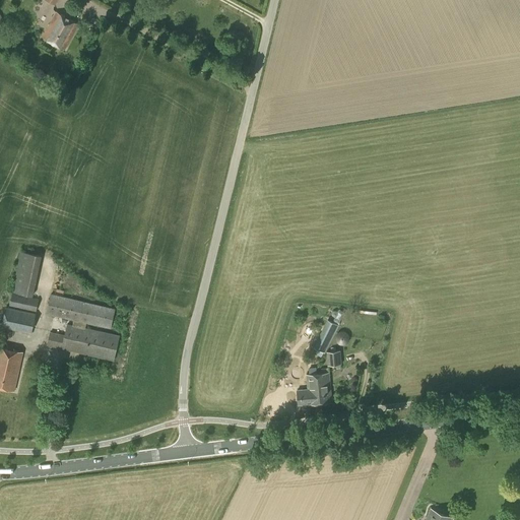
[(64,49),(78,24),(56,11),(42,37),(64,49)]
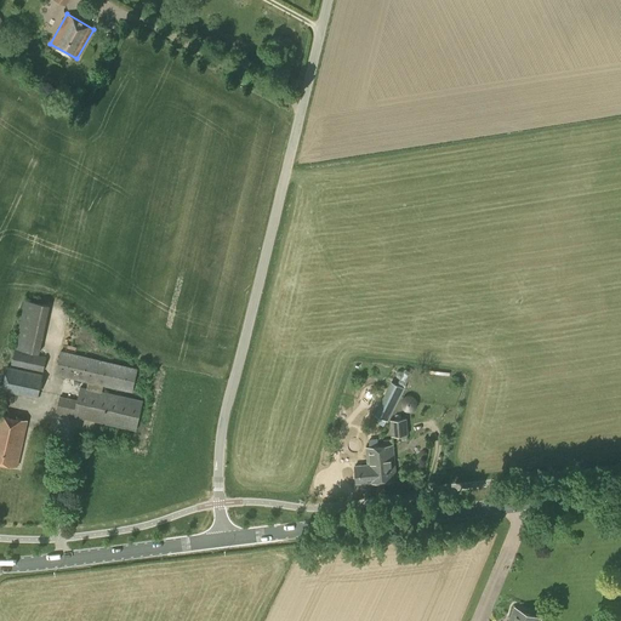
[(39,353),(50,305),(24,300),(15,348),(39,353)]
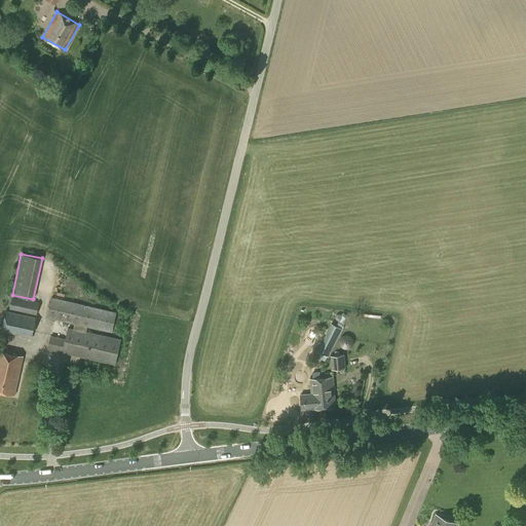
[(37,315),(39,302),(12,296),(9,309),(37,315)]
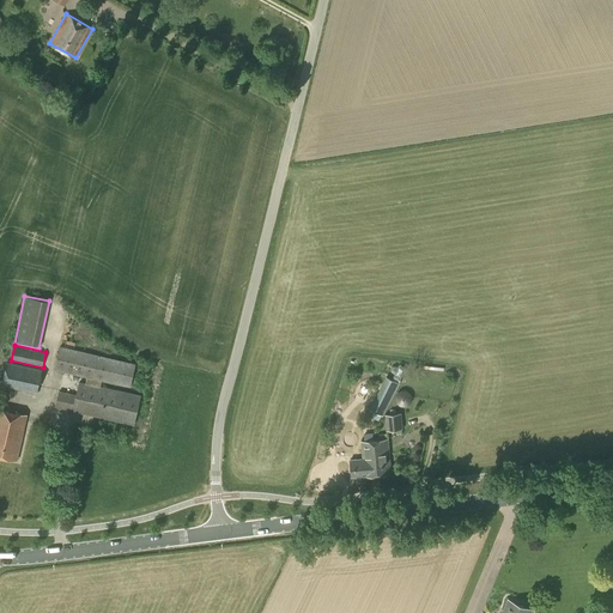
[(129,384),(134,363),(60,346),(55,369),(87,376),(86,383),(79,382),(77,395),(60,390),(56,406),(134,423),(140,395),(99,386),(102,378),(129,384)]
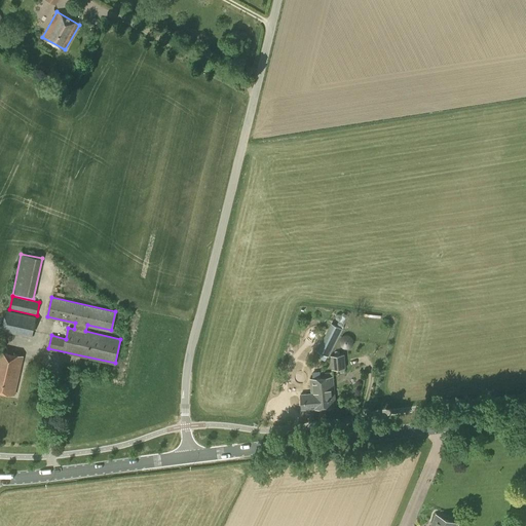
[(32,337),(36,316),(6,310),(1,331),(32,337)]
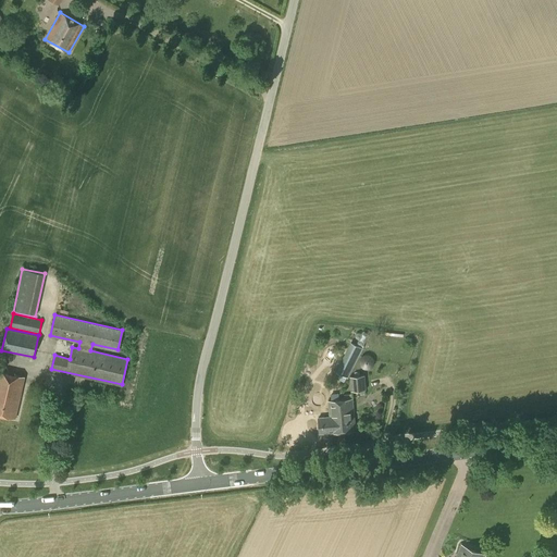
[(354,342),(361,346),(366,336),(358,333),(354,342)]
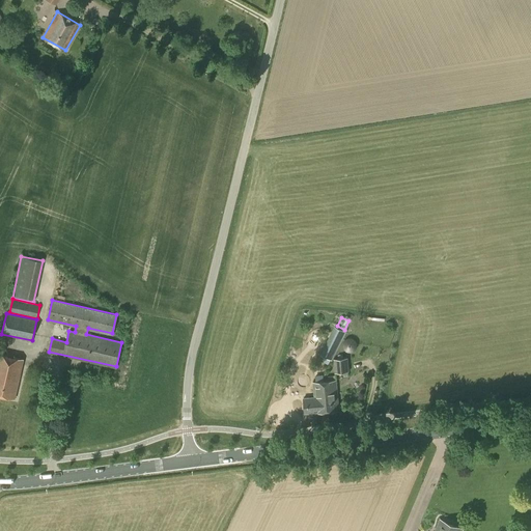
[(332,360),(346,332),(334,326),(320,355),(332,360)]
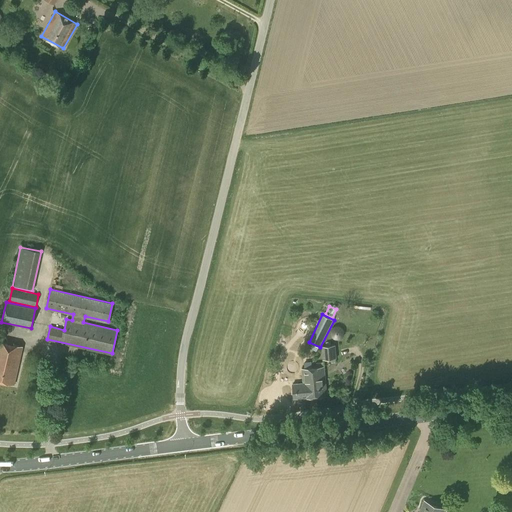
[(331,332),(331,333),(331,334),(331,335),(332,336),(332,337),(333,337),(333,338),(334,338),(335,338),(336,339),(337,339),(338,339),(338,338),(339,338),(340,338),(341,337),(342,336),(342,335),(343,335),(343,334),(343,333),(343,332),(343,331),(343,330),(342,329),(342,328),(341,328),(341,327),(340,327),(339,327),(339,326),(338,326),(337,326),(336,326),(335,326),(335,327),(334,327),(333,327),(333,328),(332,328),(332,329),(331,329),(331,330),(331,331),(331,332)]
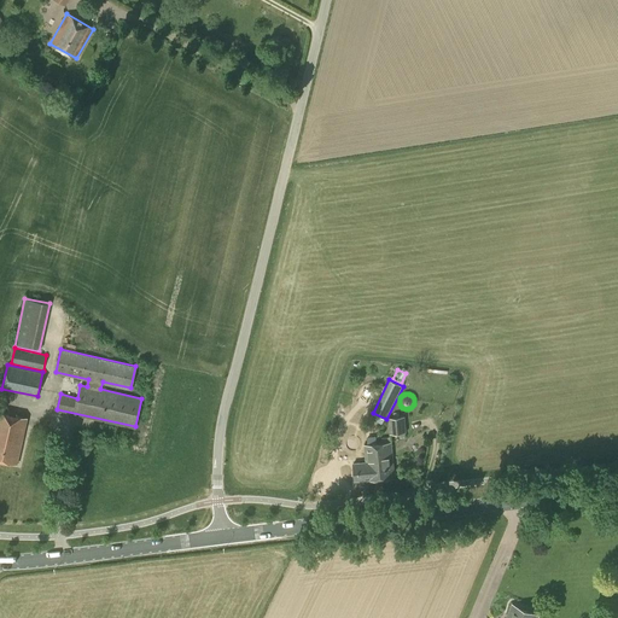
[(0,459),(17,464),(27,418),(0,412),(0,459)]
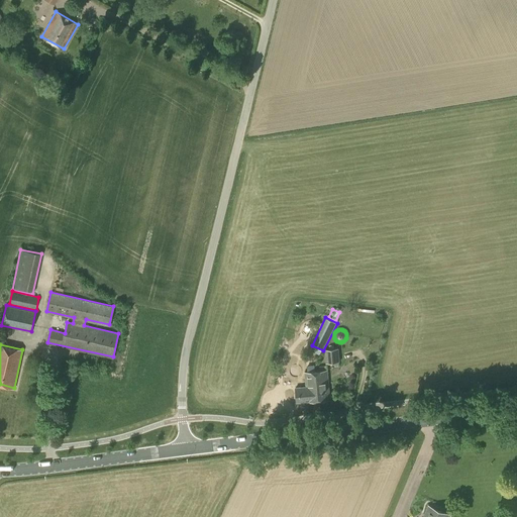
[(325,363),(339,362),(338,348),(324,349),(325,363)]
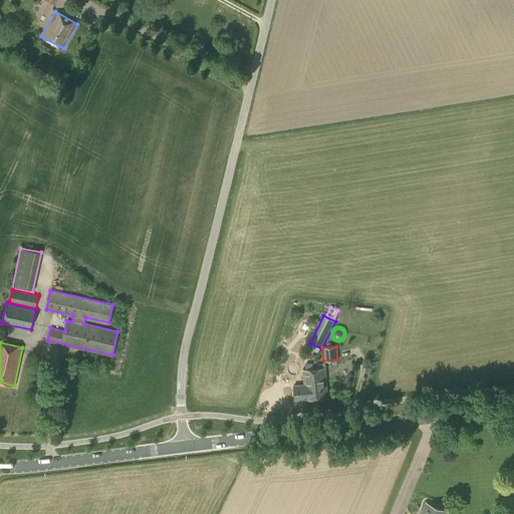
[(314,389),(315,399),(327,398),(325,368),(313,369),(314,381),(314,387),(314,389)]
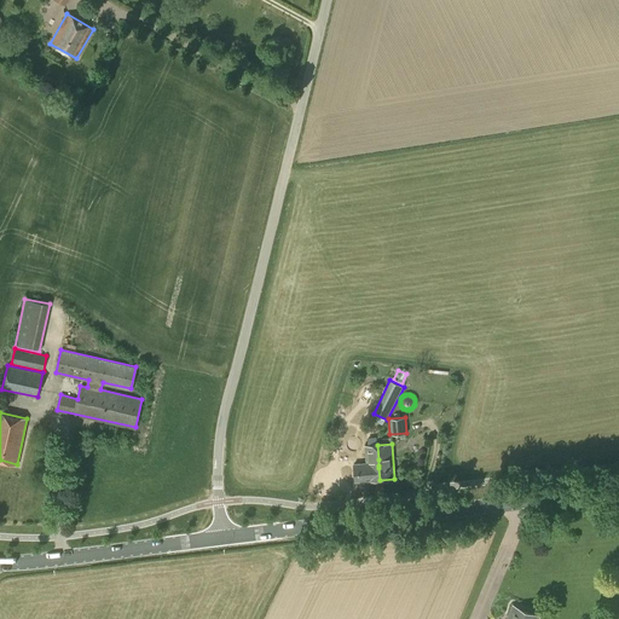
[(368,484),(366,481),(380,480),(379,468),(379,466),(379,460),(377,445),(364,446),(366,463),(353,464),(356,482),(357,481),(358,484),(368,484)]
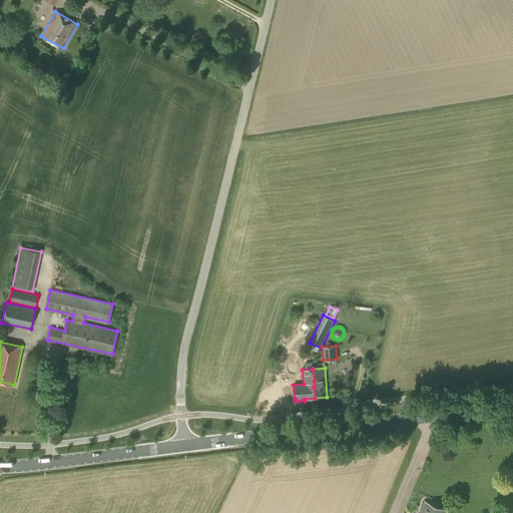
[(444,512),(446,511),(425,502),(420,512),(444,512)]
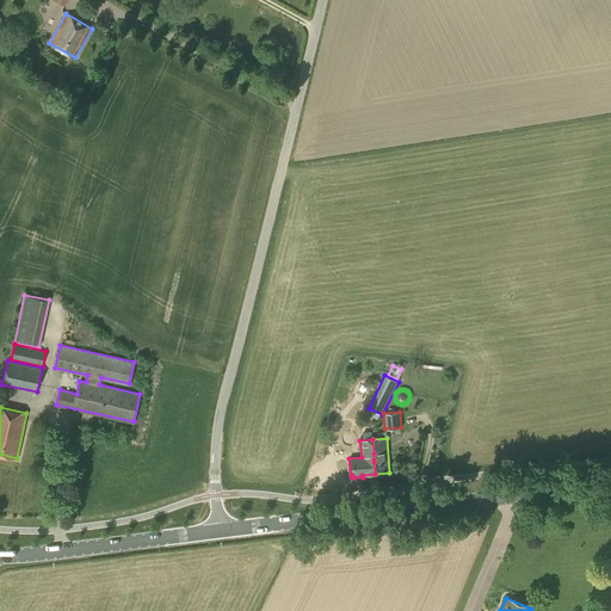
All buildings are outlined.
